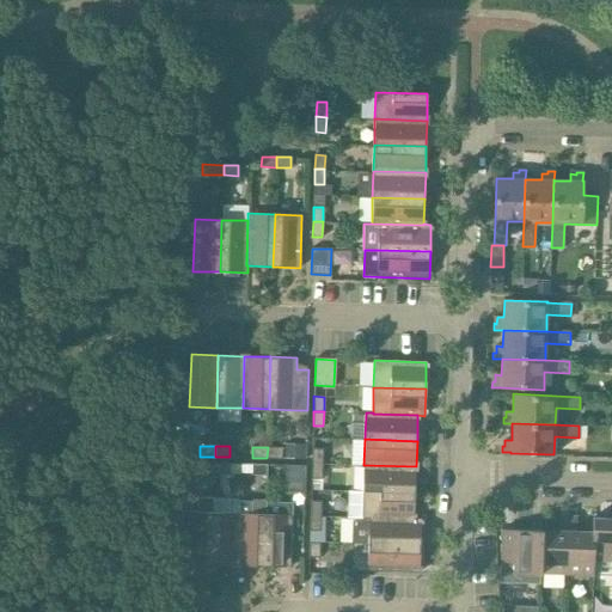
[(268,447),(267,458),(281,458),(282,447),(268,447)]
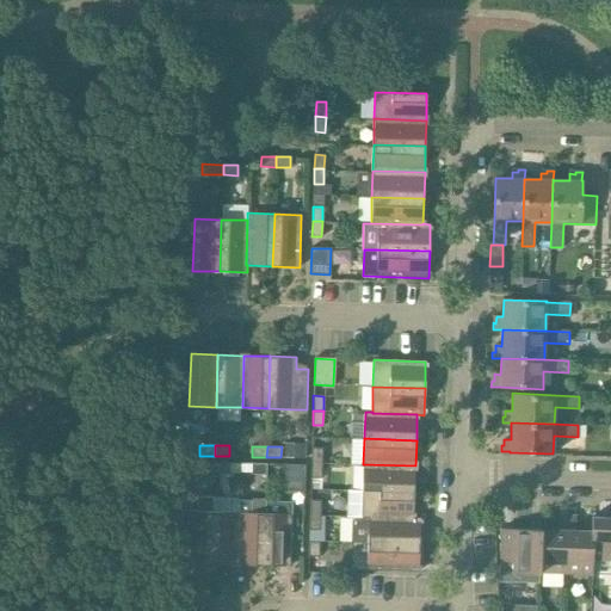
[(312,448),(312,463),(321,463),(322,448),(312,448)]
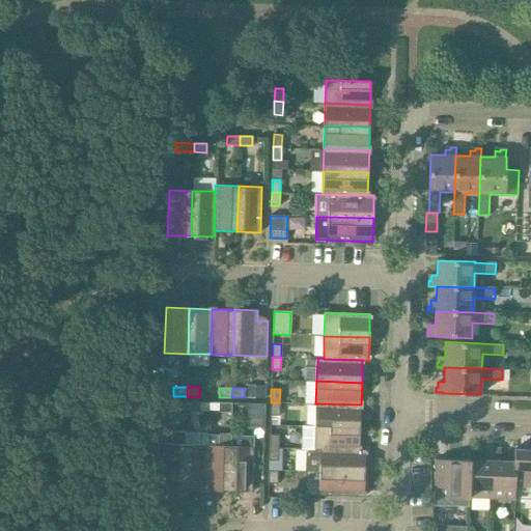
[(186,411),(186,401),(173,401),(173,411),(186,411)]
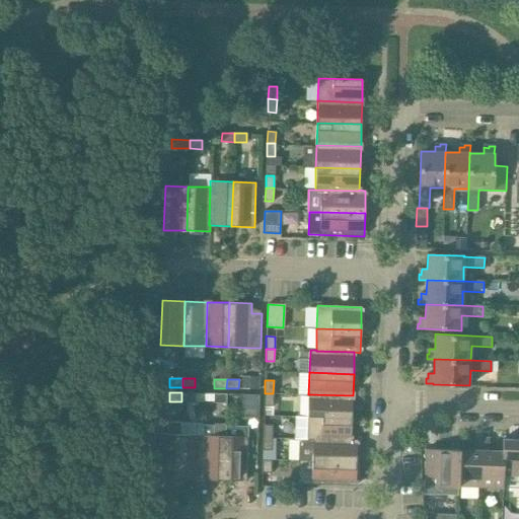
[(194,393),(181,392),(181,401),(194,402),(194,393)]
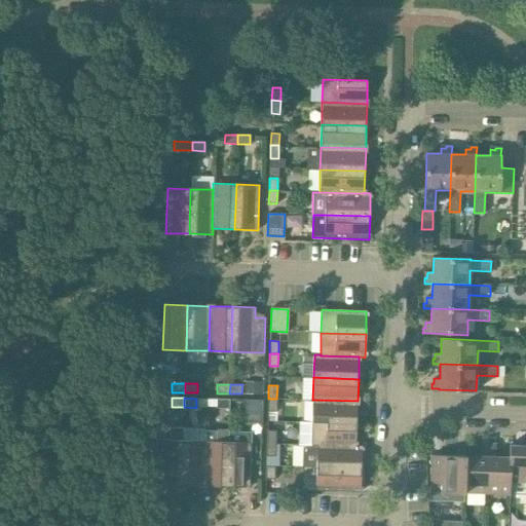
[(229,400),(217,399),(216,408),(229,408),(229,400)]
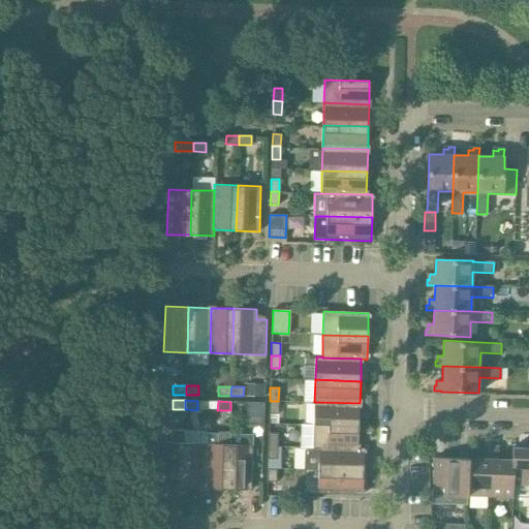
[(278,401),(270,401),(270,413),(278,413),(278,401)]
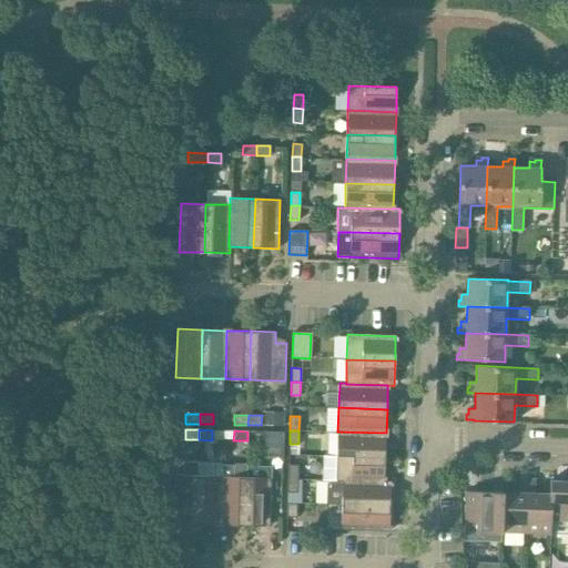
[(283,433),(265,432),(265,456),(282,457),(283,433)]
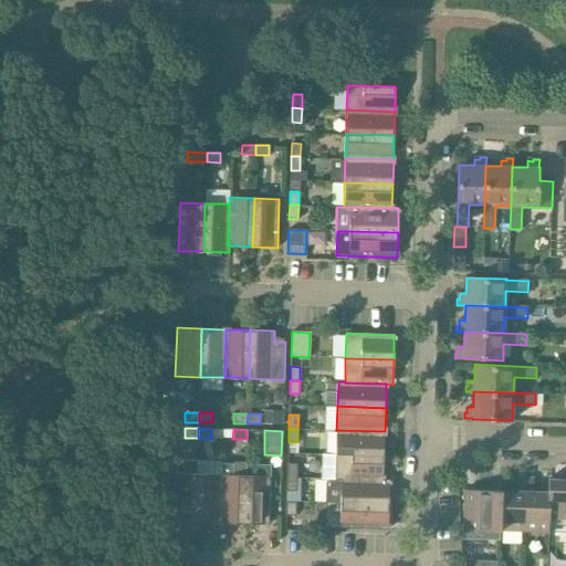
[(336,454),(384,456),(385,431),(336,430),(336,454)]
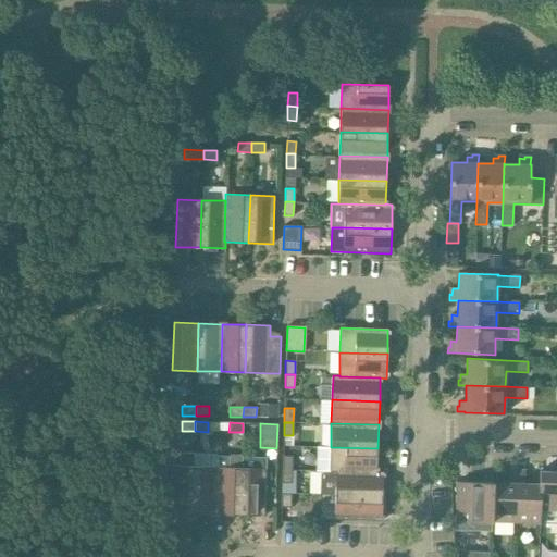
[(378,472),(378,448),(331,447),(317,447),(317,471),(321,472),(321,471),(330,471),(330,472),(336,472),(336,471),(378,472)]
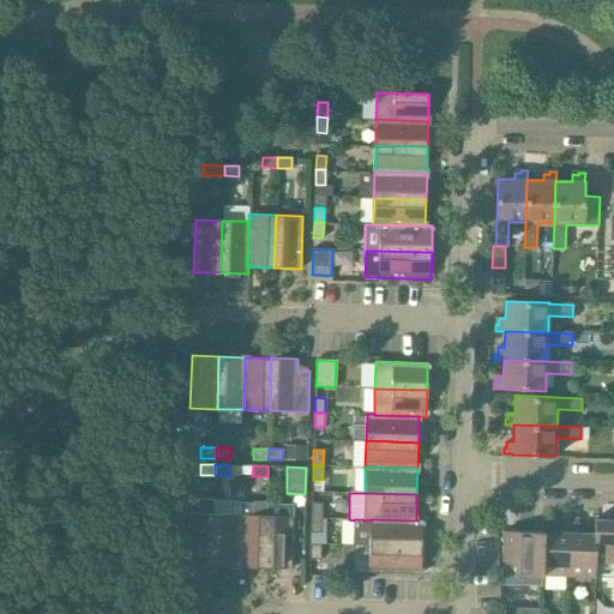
[(187,513),(186,566),(212,566),(214,515),(215,499),(199,499),(199,513),(187,513)]
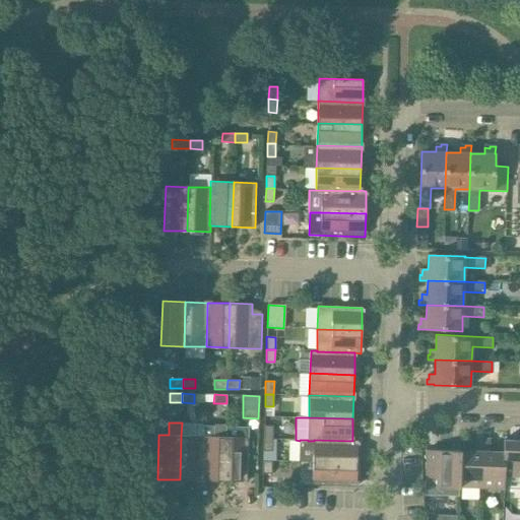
[(203,436),(202,480),(224,481),(225,437),(225,427),(215,426),(204,426),(204,436),(203,436)]
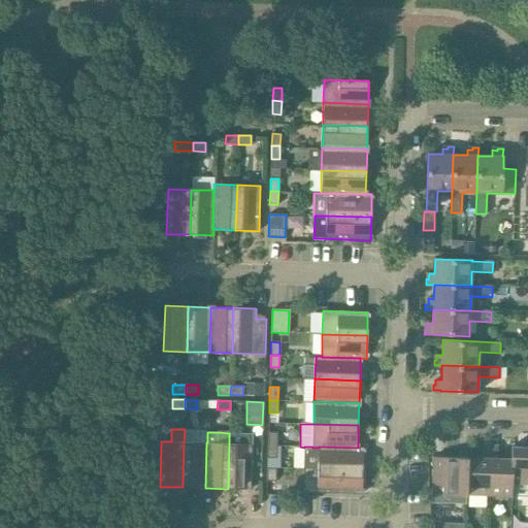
[(268,444),(276,446),(276,432),(268,432),(268,444)]
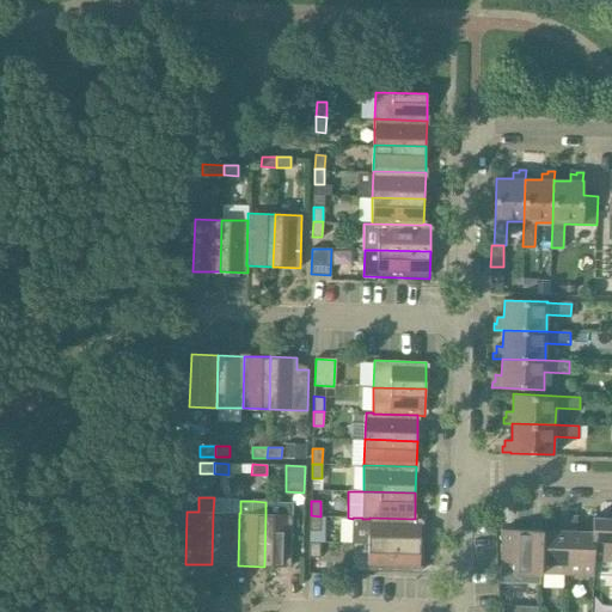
[(265,514),(264,567),(291,568),(293,515),(293,502),(265,502),(265,514)]
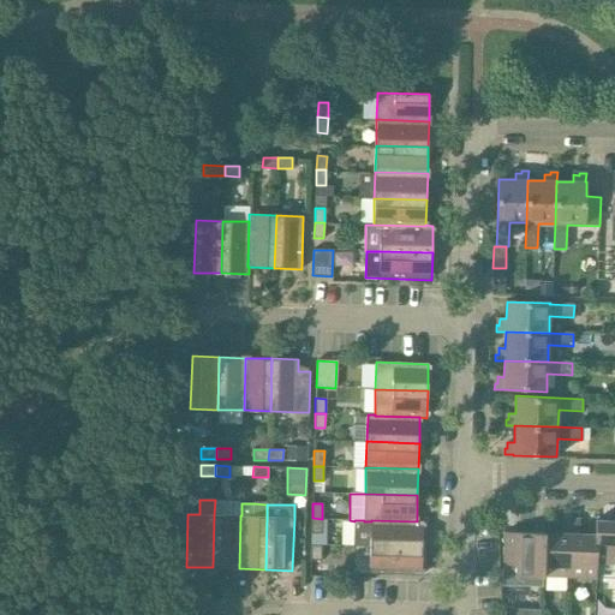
[(597,563),(614,563),(614,506),(614,521),(596,520),(596,536),(596,563),(597,563)]
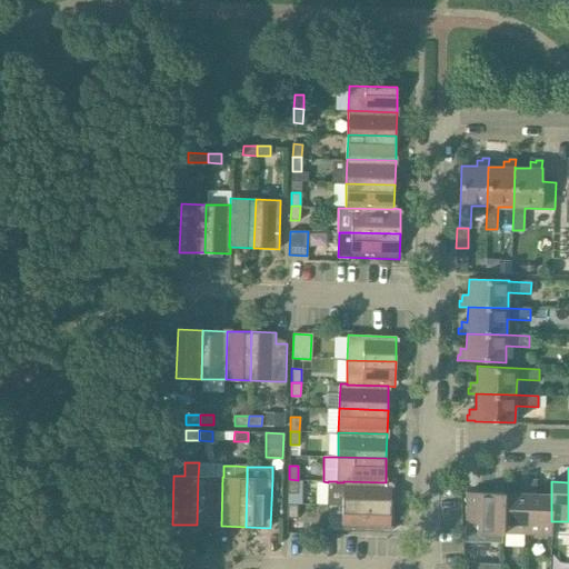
[(221,526),(222,477),(198,477),(197,525),(221,526)]
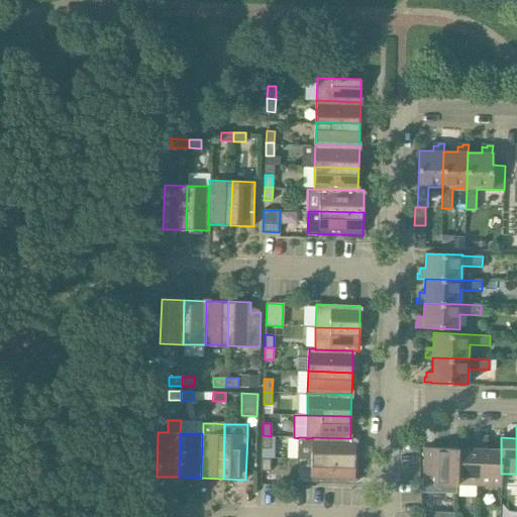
[(271,436),(263,435),(263,448),(270,448),(271,436)]
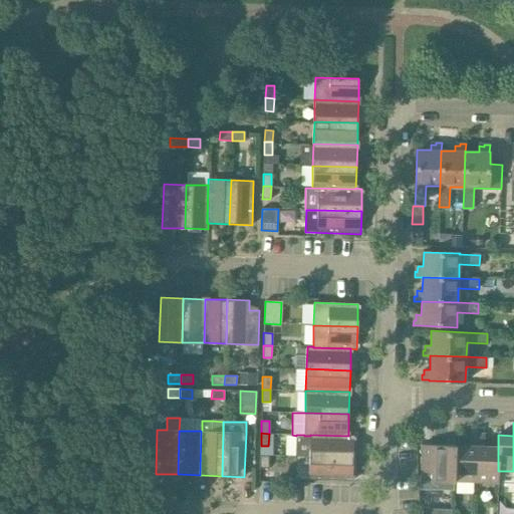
[(455,446),(454,482),(476,483),(477,435),(470,434),(469,447),(455,446)]
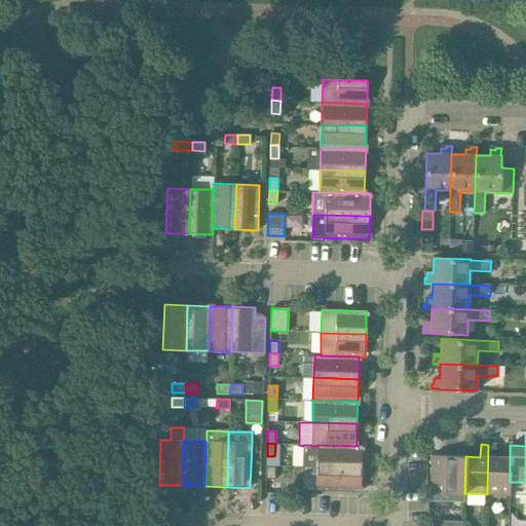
[(316,467),(362,468),(363,446),(357,446),(317,445),(317,446),(311,446),(311,445),(303,445),(303,446),(302,466),(316,467)]
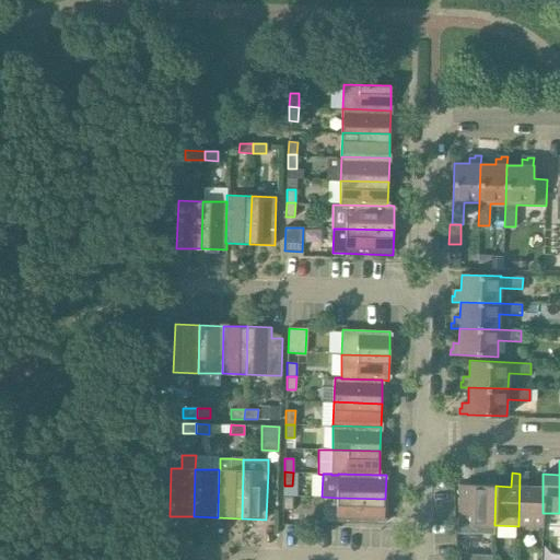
[(520,474),(518,526),(543,526),(544,513),(543,513),(543,488),(527,487),(528,474),(520,474)]
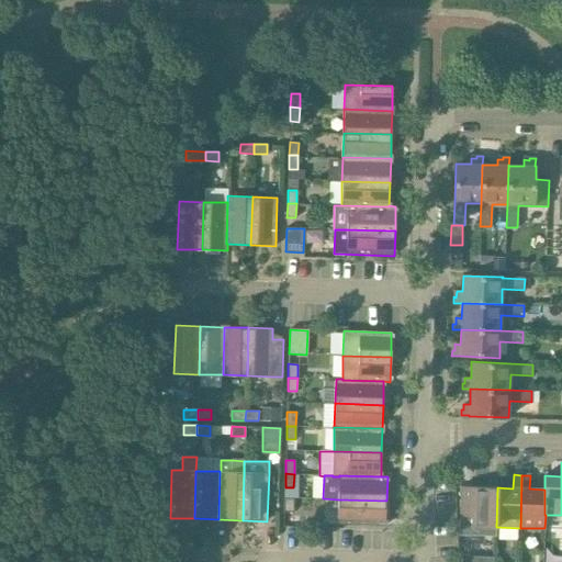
[(460,517),(460,535),(496,536),(496,527),(497,487),(461,487),(460,517)]
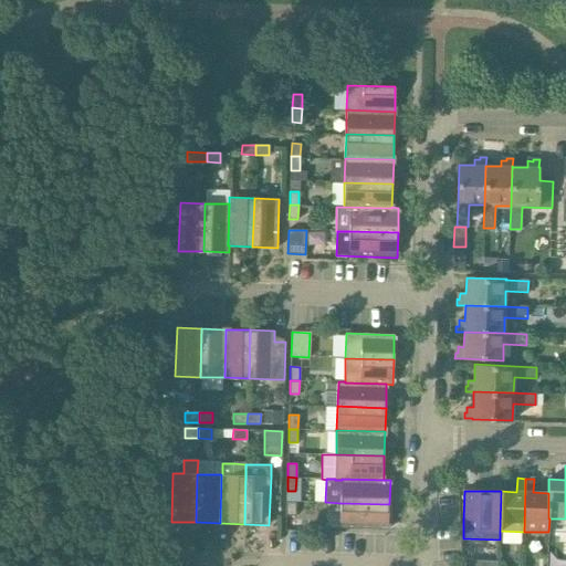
[(295,502),(286,501),(286,515),(295,515),(295,502)]
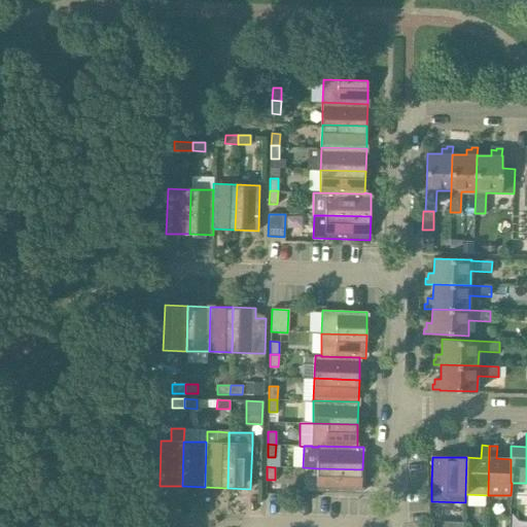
[(362,469),(317,468),(317,491),(361,493),(362,469)]
